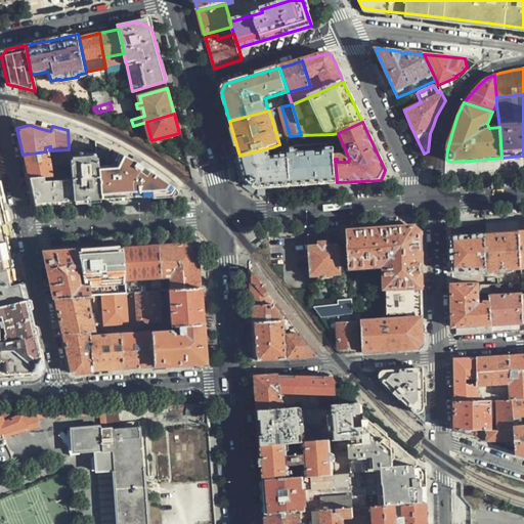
[(301,135),(290,136),(290,142),(291,151),(334,149),(333,134),(301,135)]
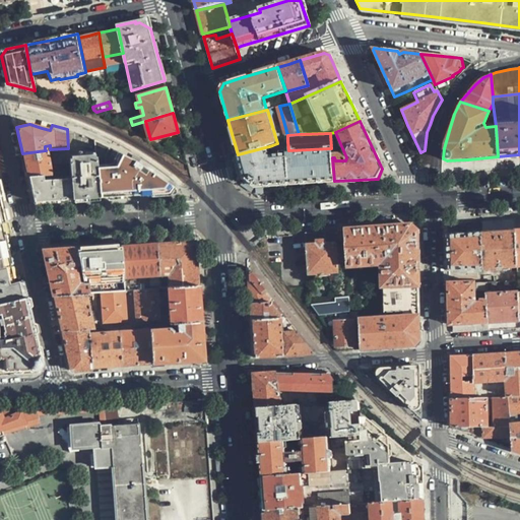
[(108,156),(109,147),(93,139),(94,155),(95,166),(110,164),(111,156),(108,156)]
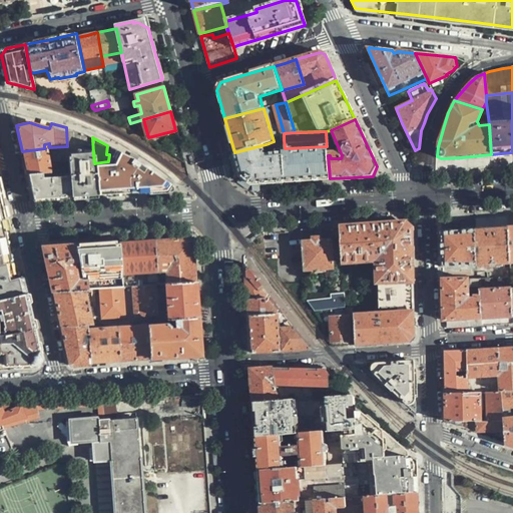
[(284,139),(274,141),(269,143),(272,154),(285,153),(285,148),(284,139)]
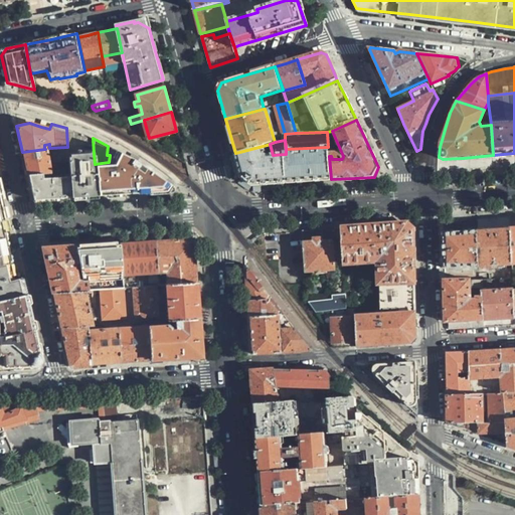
[(267,184),(287,182),(286,157),(271,158),(271,161),(263,155),(266,154),(265,151),(268,150),(267,145),(235,153),(235,154),(242,178),(253,185),(267,184)]
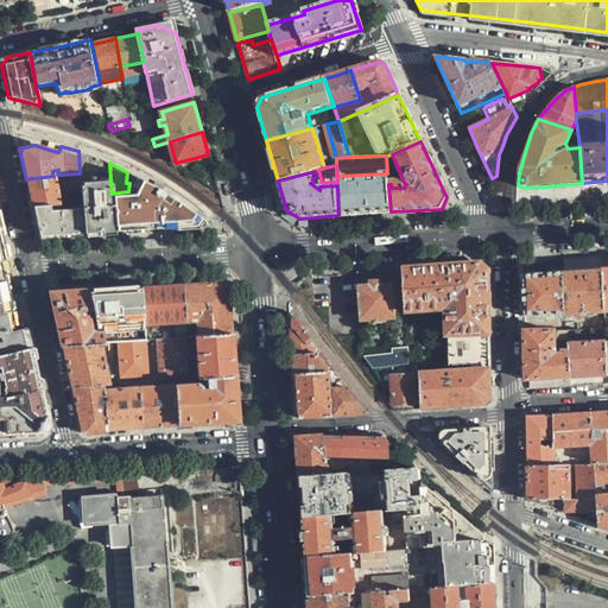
[(80,173),(58,175),(63,203),(81,202),(80,184),(80,173)]
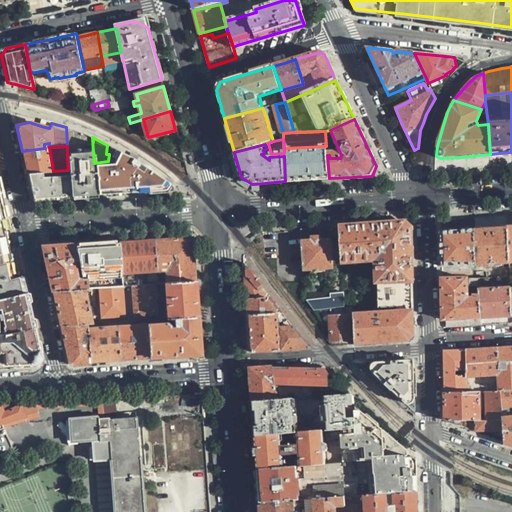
[(45,147),(44,147),(45,148),(22,151),(25,164),(27,173),(42,172),(49,172),(45,147)]
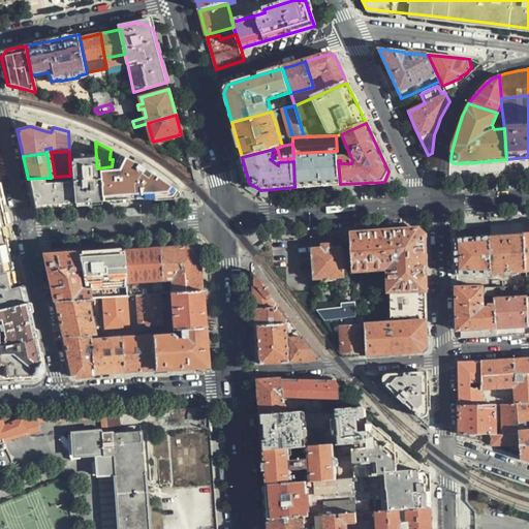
[(112,166),(97,168),(100,200),(174,194),(177,190),(138,163),(120,154),(113,166),(112,166)]
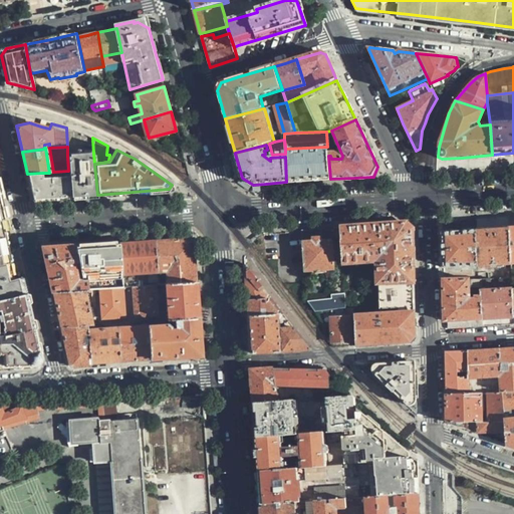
[(309,181),(330,179),(328,156),(328,152),(322,152),(322,154),(295,156),(294,154),(285,154),(285,157),(286,182),(309,181)]
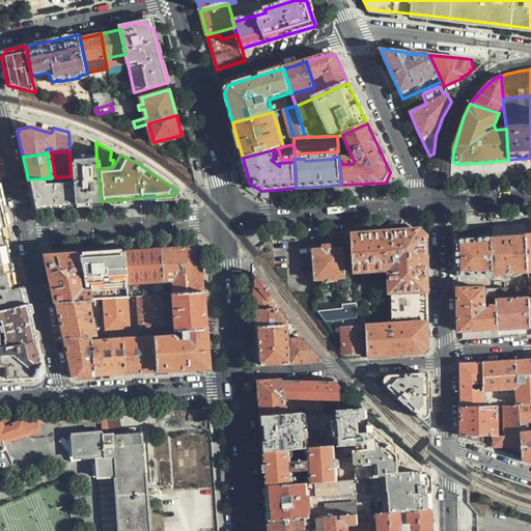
[(98,169),(96,159),(70,161),(71,176),(71,182),(72,202),(101,201),(98,169)]
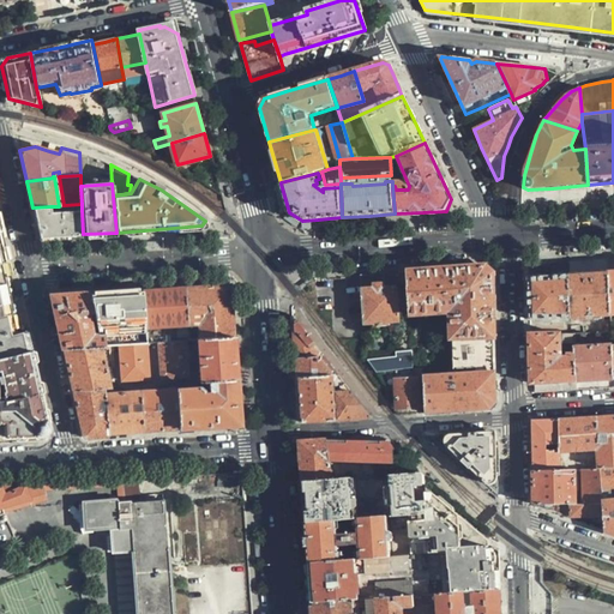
[(50,206),(32,208),(40,238),(83,234),(82,210),(50,212),(50,206)]
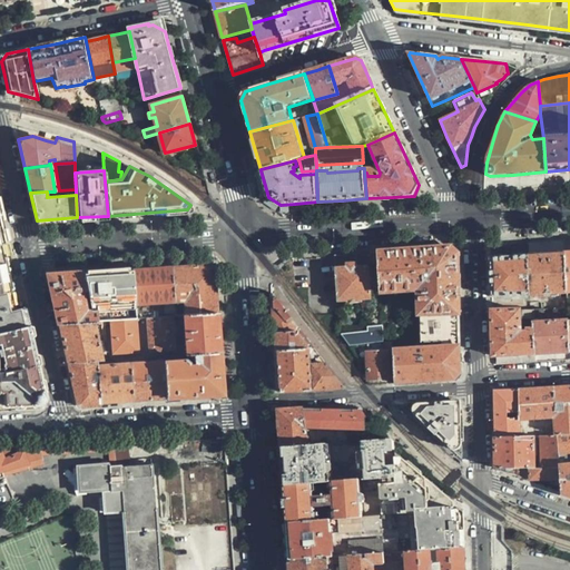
[(394,252),(380,253),(382,293),(421,292),(423,349),(461,347),(458,276),(457,254),(451,248),(429,249),(394,252)]
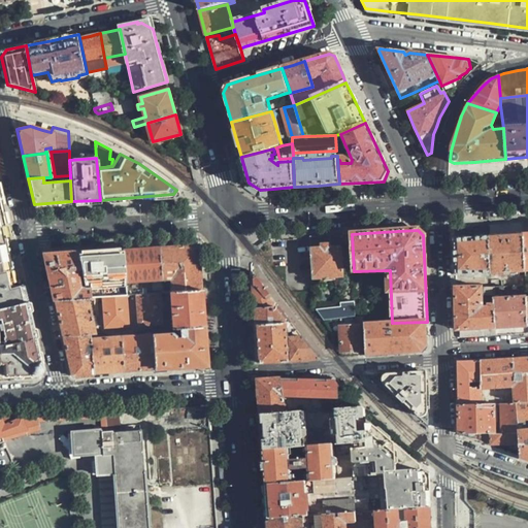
[(343,276),(341,234),(331,235),(332,244),(327,245),(325,245),(324,235),(310,236),(314,279),(324,278),(324,285),(336,283),(335,276),(343,276)]
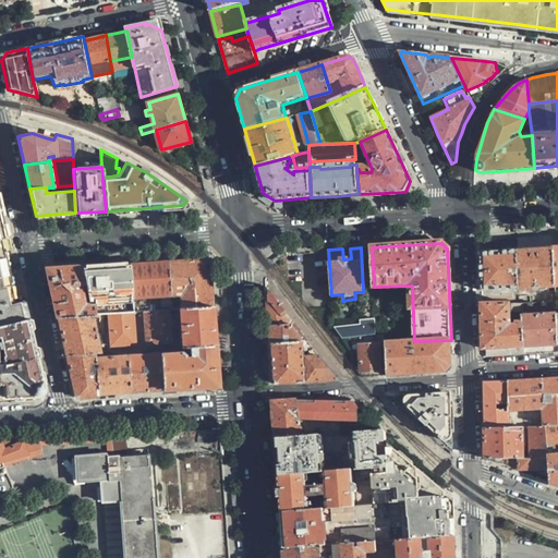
[(535,249),(517,250),(520,288),(554,286),(553,247),(535,249)]
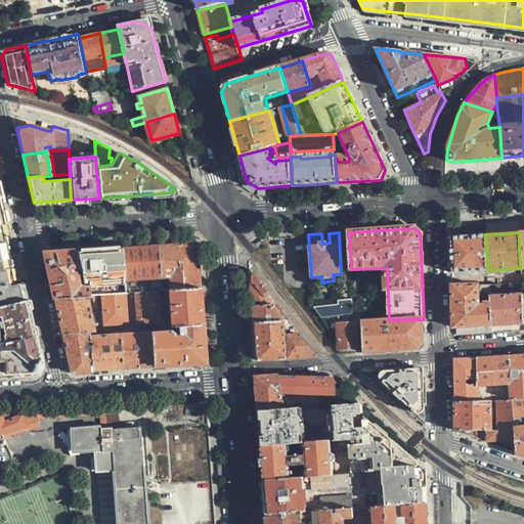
[(468,236),(451,237),(452,273),(488,270),(485,234),(468,236)]
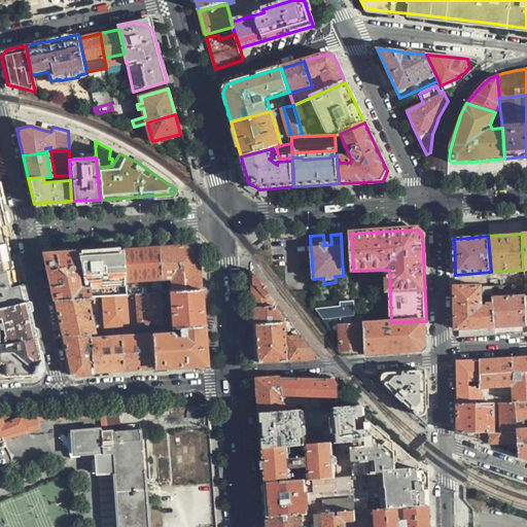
[(196,243),(159,246),(161,291),(169,290),(199,288),(199,280),(196,243)]
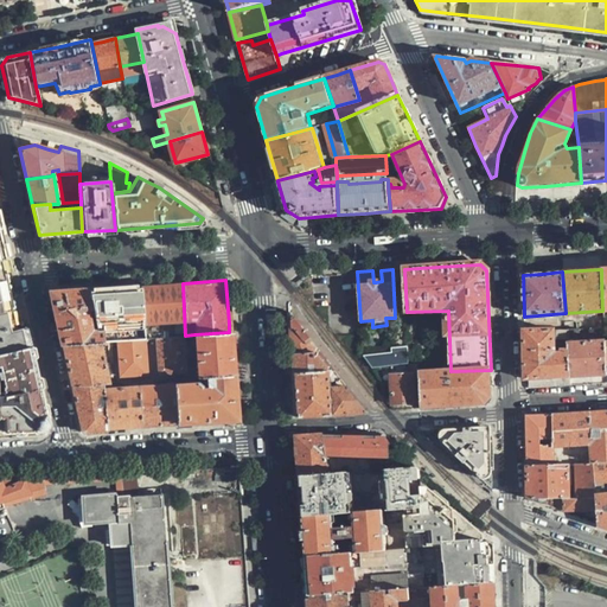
[(185,336),(183,283),(140,287),(141,323),(144,323),(145,338),(157,338),(183,336),(185,336)]
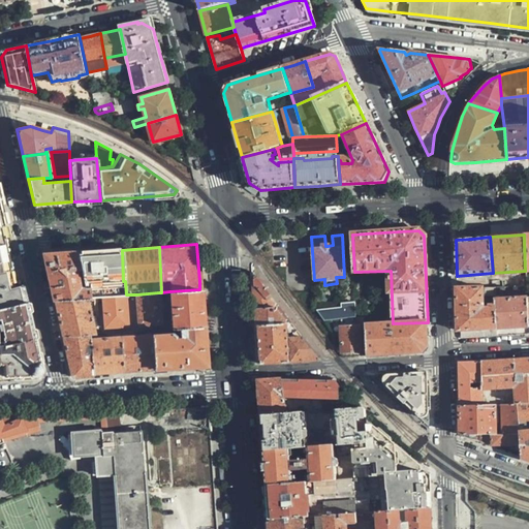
[(101,297),(125,294),(126,294),(125,281),(123,281),(122,250),(76,253),(80,267),(78,267),(83,287),(89,286),(90,298),(92,298),(101,297)]
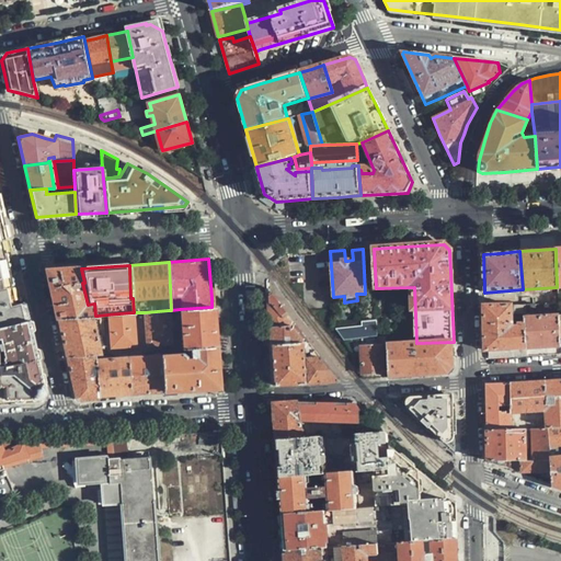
[(78,285),(82,283),(84,283),(81,268),(47,271),(58,319),(91,316),(95,316),(94,304),(88,305),(83,305),(78,285)]
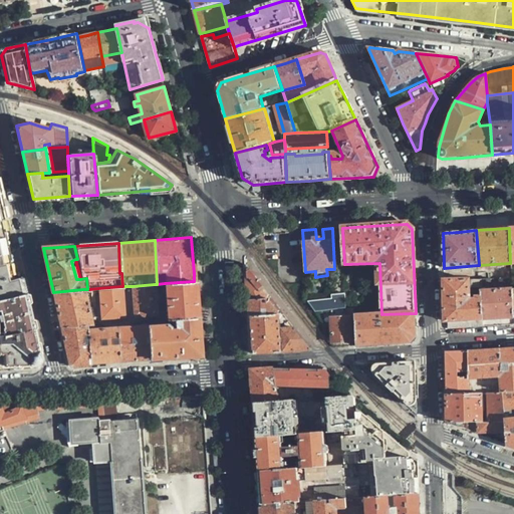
[(8,262),(0,263),(0,297),(24,292),(23,286),(21,277),(11,279),(8,262)]
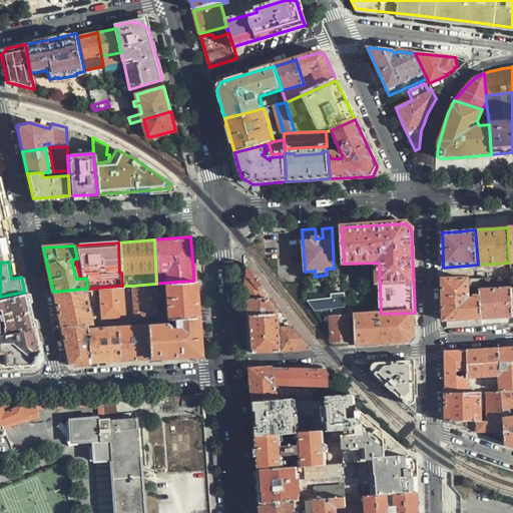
[(246,264),(243,264),(245,285),(246,299),(272,298),(246,264)]
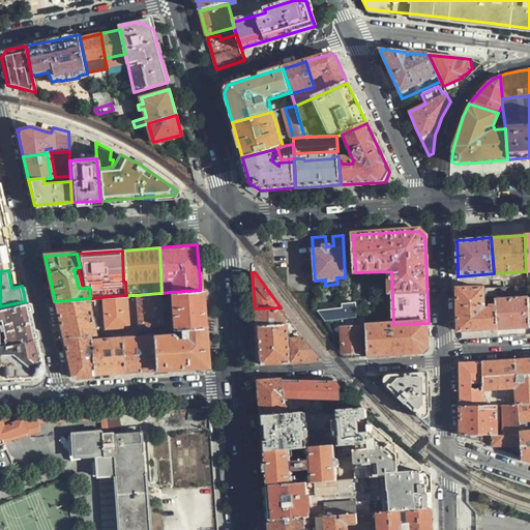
[(494,287),(497,328),(513,327),(529,327),(528,297),(527,285),(494,287)]
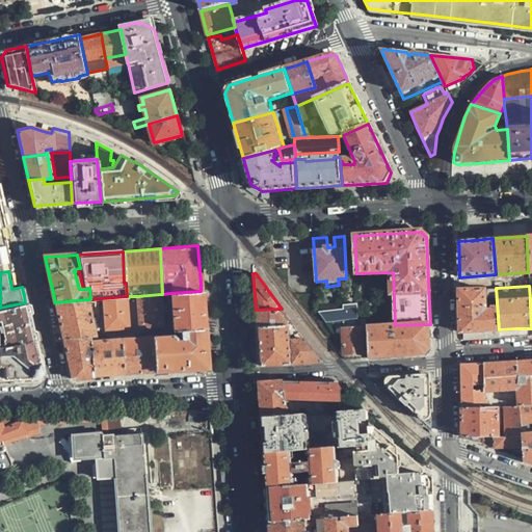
[(460,312),(460,331),(499,329),(496,288),(459,291),(460,312)]
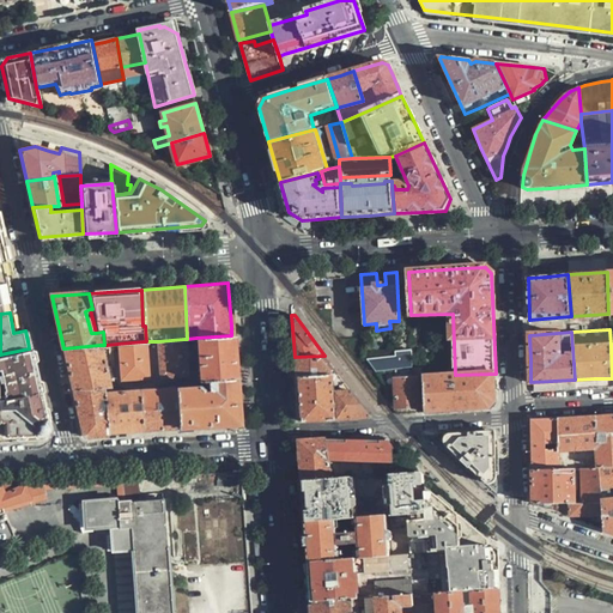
[(199,381),(210,380),(235,377),(234,359),(231,335),(196,338),(199,381)]
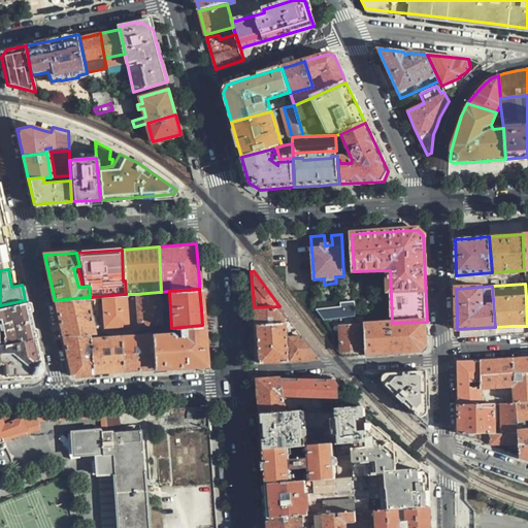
[(159,292),(136,294),(138,324),(161,322),(159,292)]
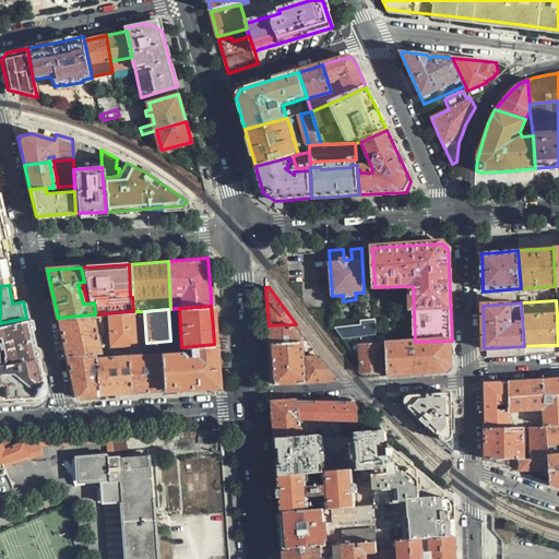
[(135,344),(132,311),(107,313),(110,345),(135,344)]
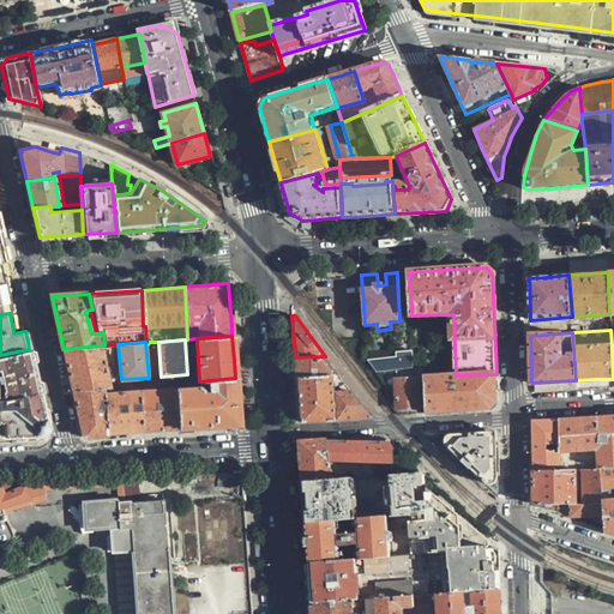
[(73,390),(103,389),(109,384),(100,345),(64,349),(68,371),(73,390)]
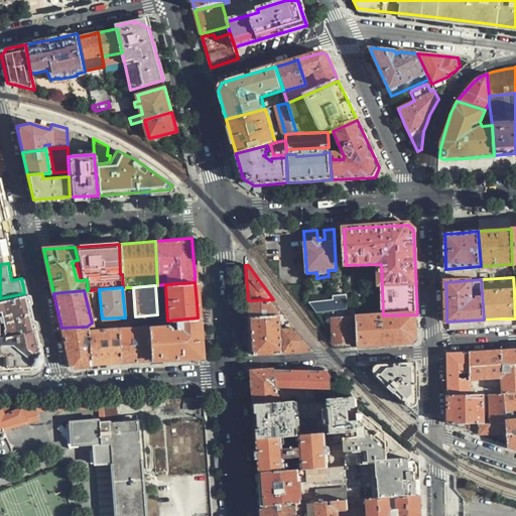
[(20,366),(37,365),(39,361),(39,357),(29,312),(24,293),(0,298),(0,314),(3,329),(1,329),(2,337),(0,336),(0,354),(3,354),(4,367),(20,366)]
